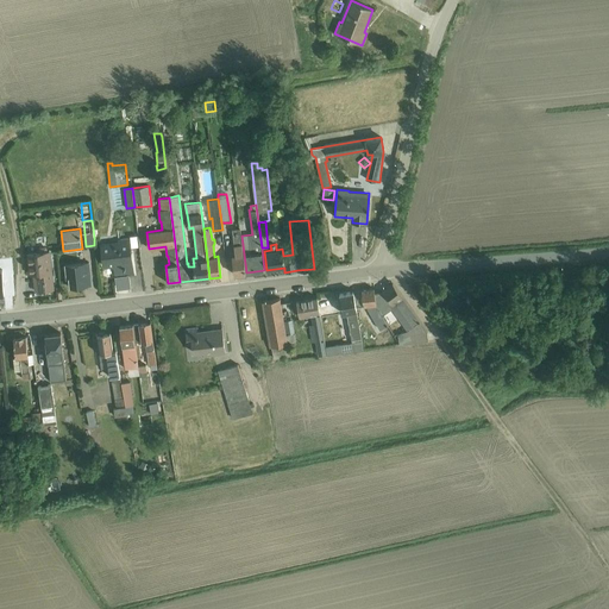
[(246,272),(242,236),(240,228),(232,228),(234,255),(232,255),(234,275),(246,274),(246,272)]
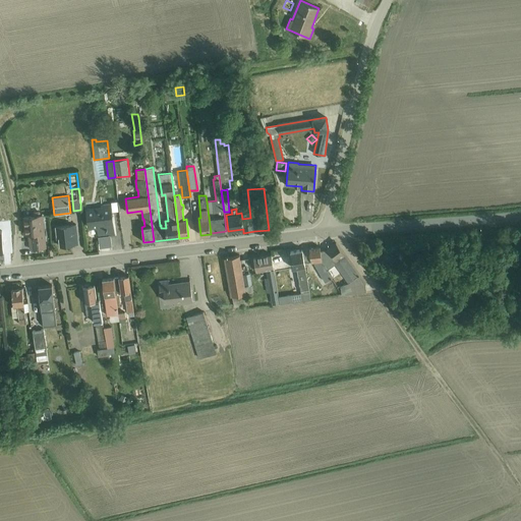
[(99,236),(111,235),(115,234),(111,204),(101,205),(102,207),(85,209),(89,228),(98,227),(99,236)]
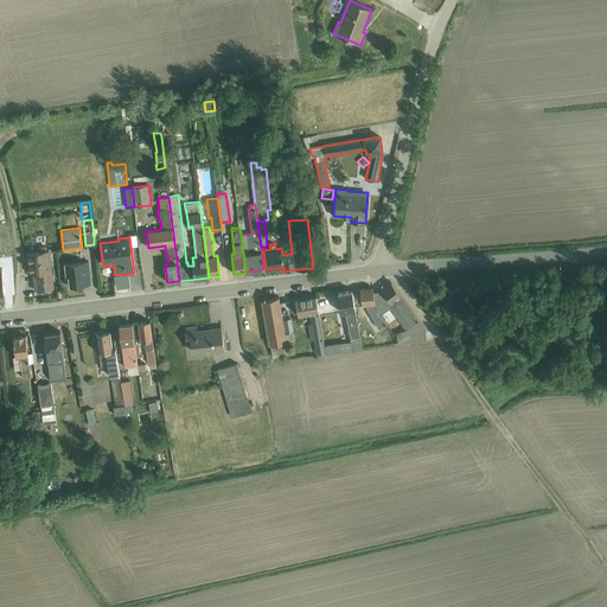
[(34,250),(26,251),(29,273),(33,273),(36,289),(53,288),(49,249),(45,244),(38,246),(34,250)]
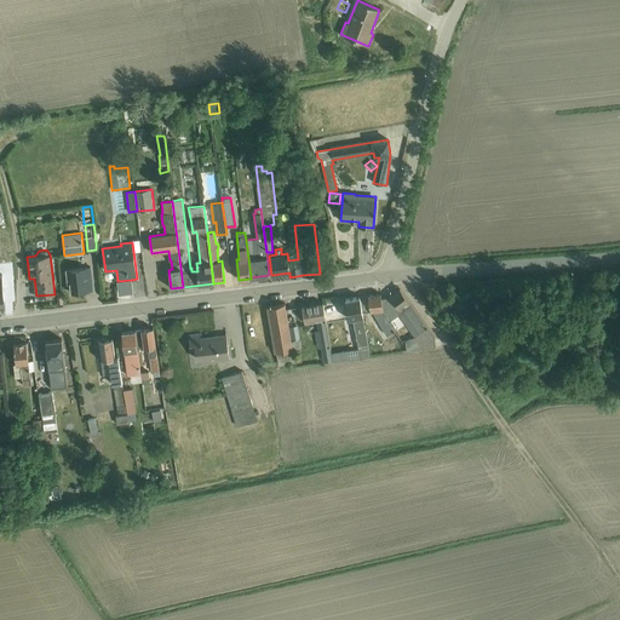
[(92,265),(65,269),(67,283),(70,283),(70,293),(95,290),(92,265)]
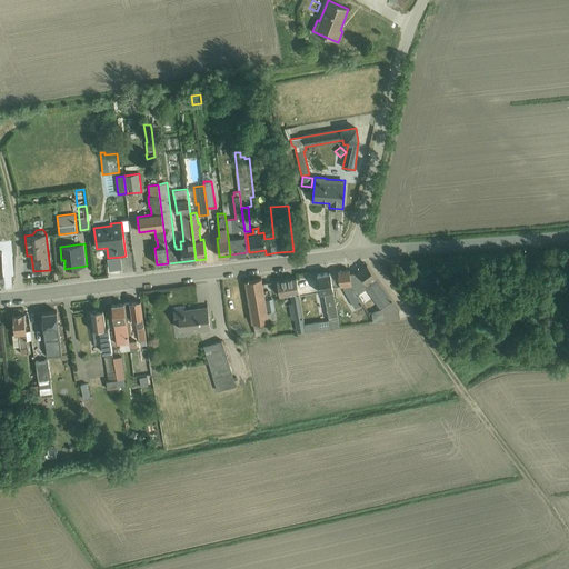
[(121,257),(108,258),(107,258),(109,270),(122,269),(121,257)]
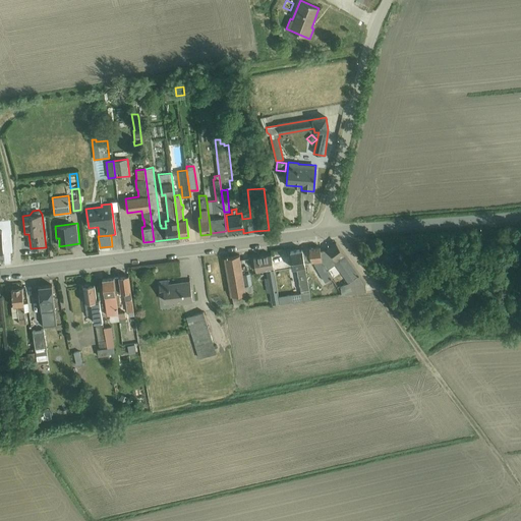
[(322,261),(327,270),(335,264),(349,282),(351,281),(353,283),(353,286),(338,288),(342,294),(366,291),(365,283),(336,242),(327,248),(328,249),(321,251),(322,261)]
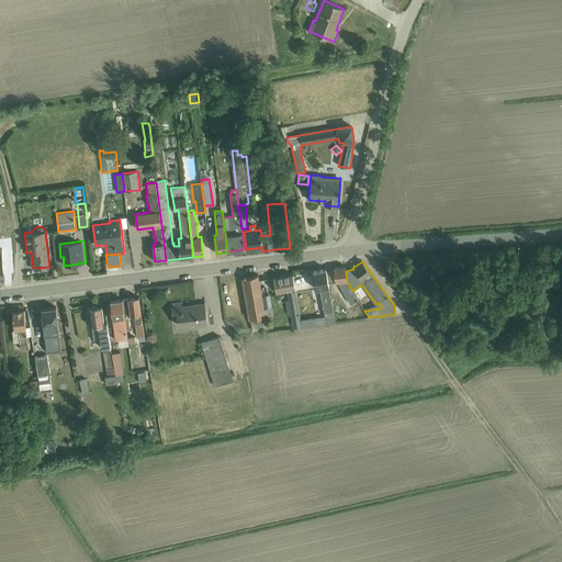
[(326,269),(328,282),(340,282),(340,283),(339,284),(351,304),(358,300),(352,291),(347,281),(346,271),(345,266),(334,268),(326,269)]
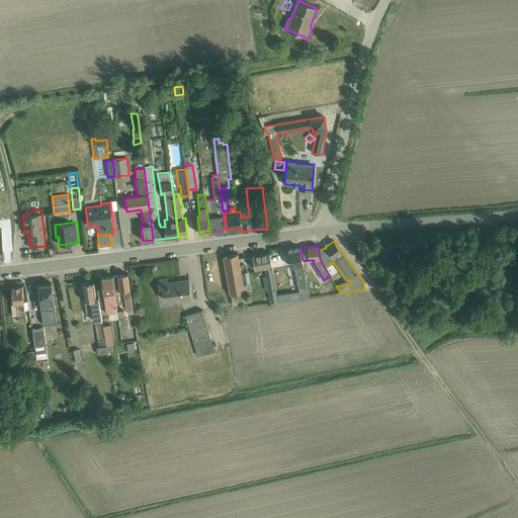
[(277,293),(278,301),(309,297),(303,260),(300,248),(289,250),(291,266),(295,265),(299,290),(277,293)]
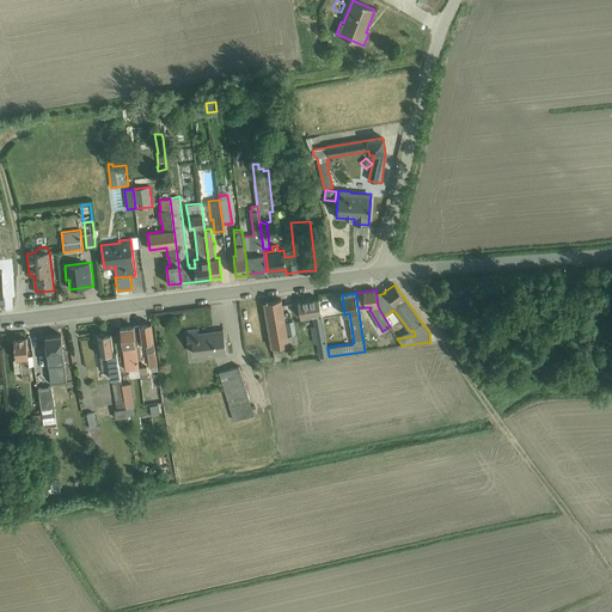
[(329,356),(328,347),(318,298),(292,303),(293,313),(300,312),(301,318),(313,317),(314,325),(311,326),(313,343),(318,342),(320,357),(329,356)]
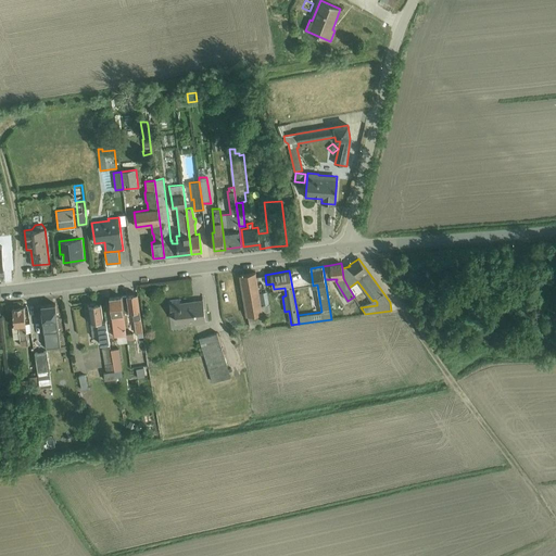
[(255,272),(240,275),(250,327),(265,325),(255,272)]
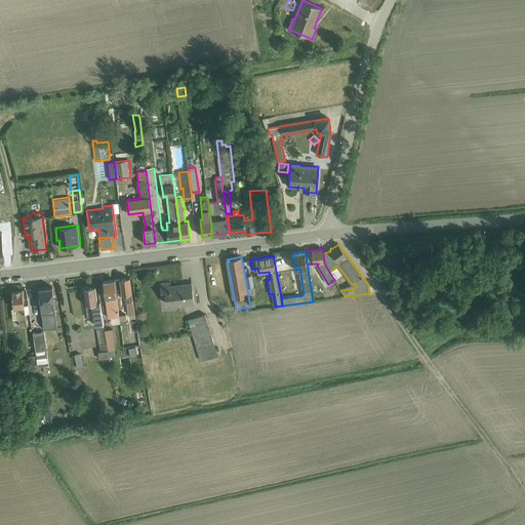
[(115,280),(117,294),(122,293),(122,294),(126,294),(128,314),(130,314),(130,318),(135,317),(130,277),(119,279),(120,280),(115,280)]
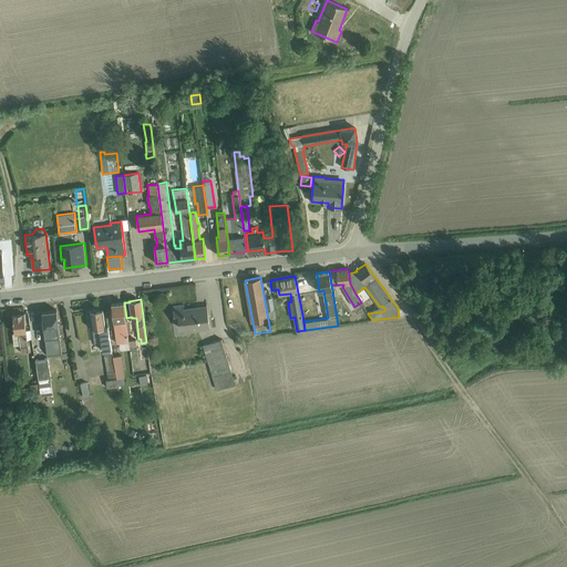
[(126,318),(124,302),(124,301),(112,303),(116,343),(130,341),(130,340),(126,318)]
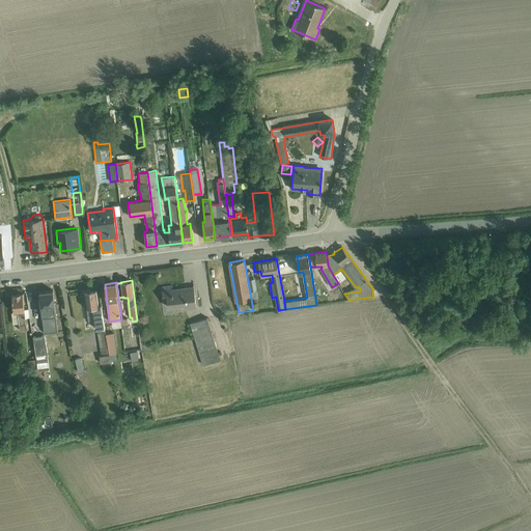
[(172,285),(162,286),(163,300),(167,299),(168,307),(177,306),(177,310),(197,308),(194,285),(172,288),(172,285)]
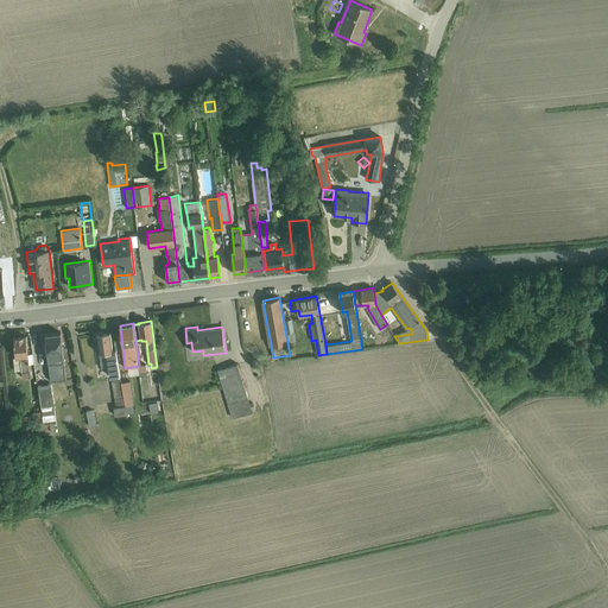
[(61,331),(45,334),(48,354),(49,354),(52,380),(65,379),(61,331)]
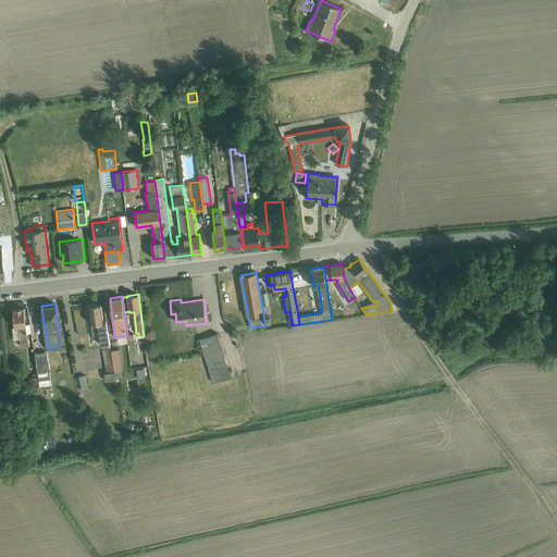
[(101,304),(88,306),(93,336),(100,336),(101,345),(110,343),(107,321),(103,321),(101,304)]
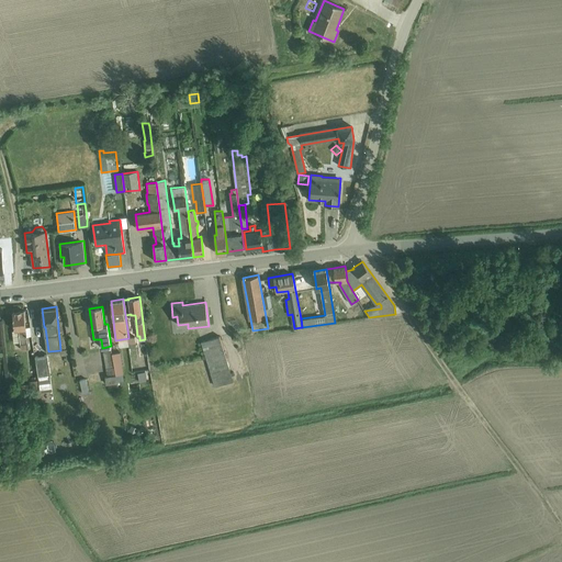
[(24,310),(13,311),(15,330),(12,330),(14,343),(21,343),(21,349),(29,348),(27,336),(32,336),(31,327),(26,327),(24,310)]
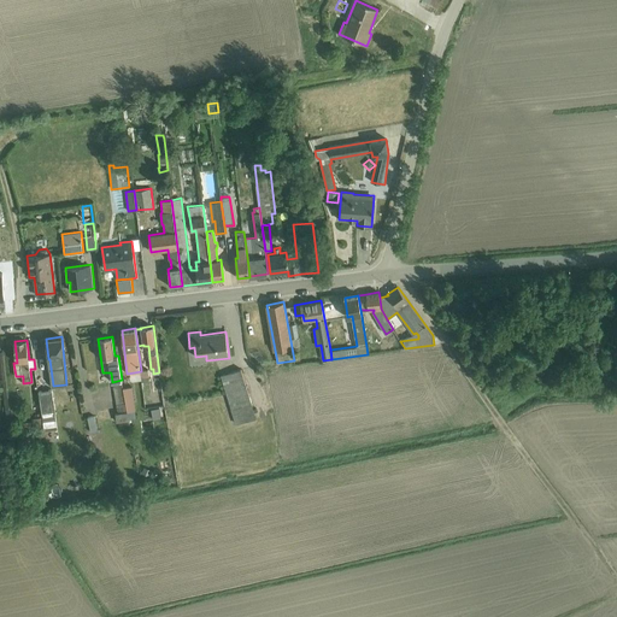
[(241,368),(221,375),(236,424),(257,417),(241,368)]
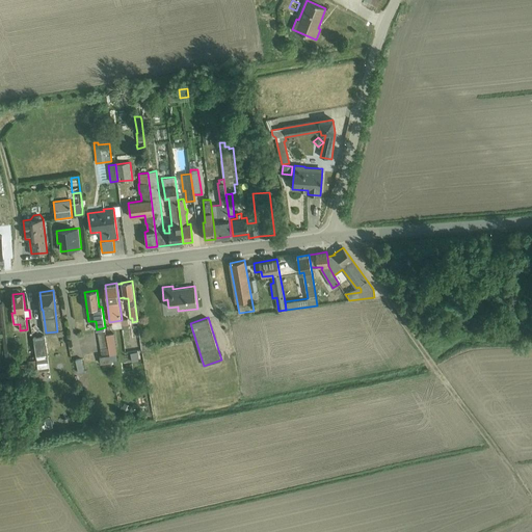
[(111,362),(107,335),(106,331),(98,333),(102,356),(100,356),(101,364),(103,364),(104,370),(112,367),(111,362)]
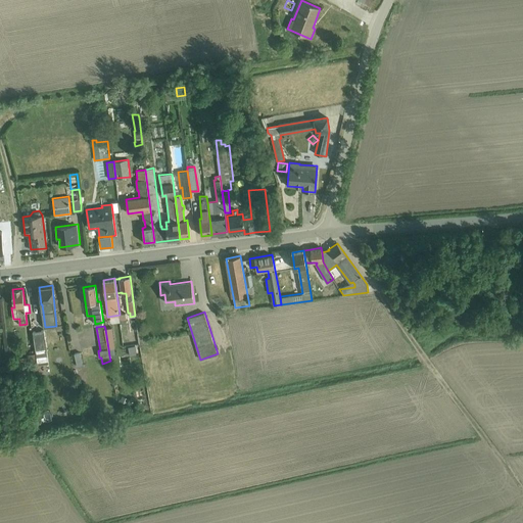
[(105,329),(109,355),(115,354),(114,347),(115,347),(112,328),(105,329)]
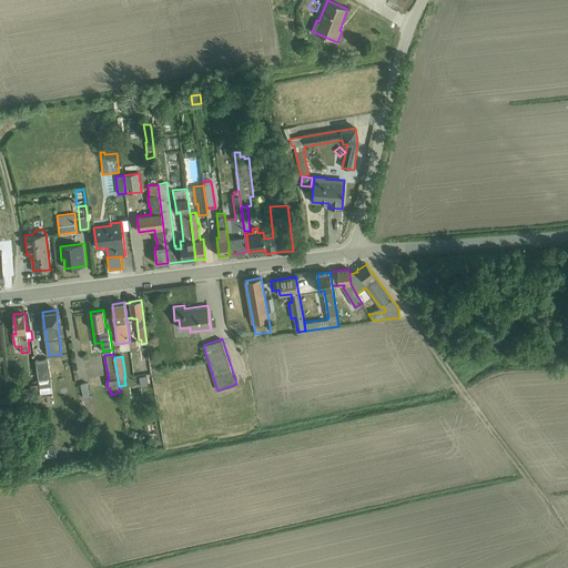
[(48,357),(36,359),(39,382),(51,381),(48,357)]
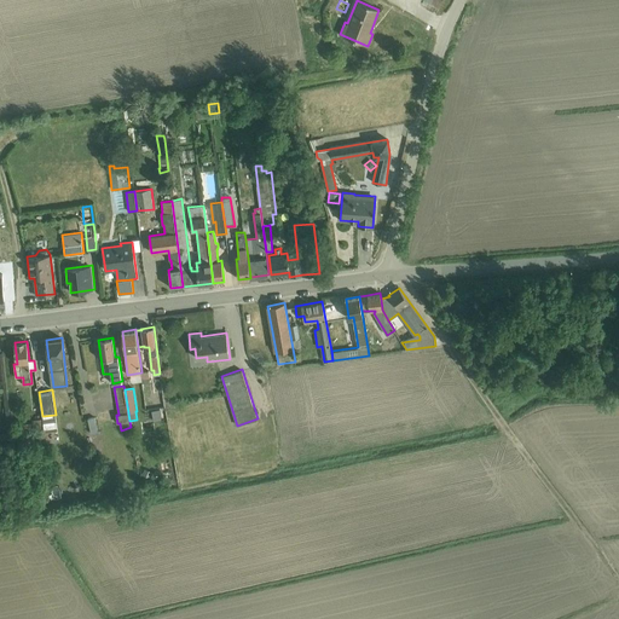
[(160,409),(151,410),(154,421),(161,420),(160,409)]
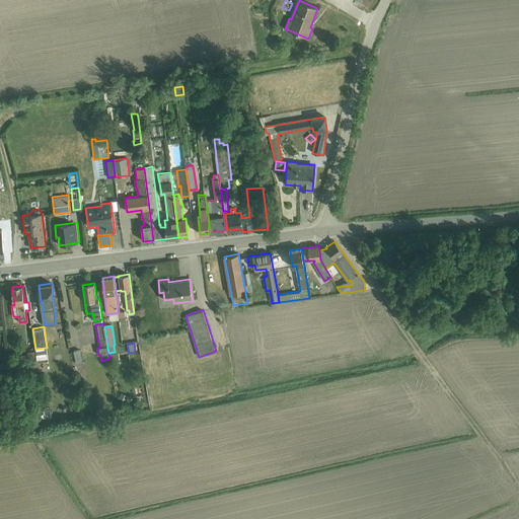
[(79,350),(74,351),(76,364),(82,362),(79,350)]
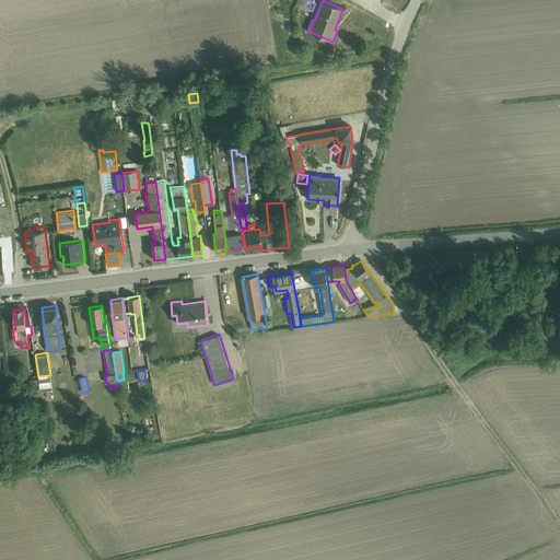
[(30,383),(21,383),(22,388),(39,386),(38,378),(30,380),(30,383)]
